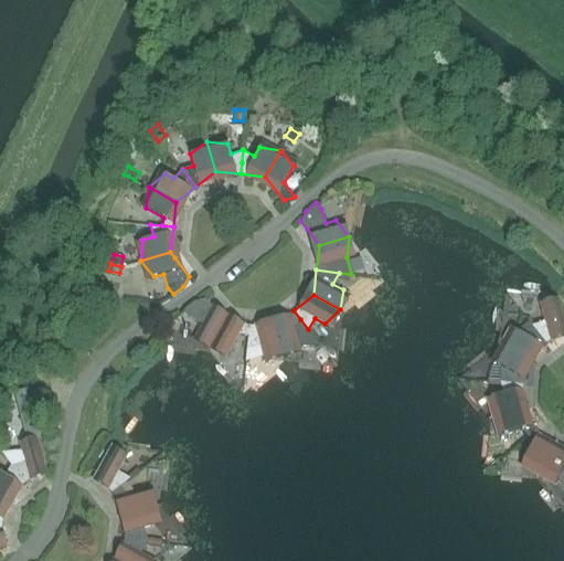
[(205,296),(194,299),(182,308),(188,314),(201,321),(195,331),(210,348),(224,320),(205,296)]
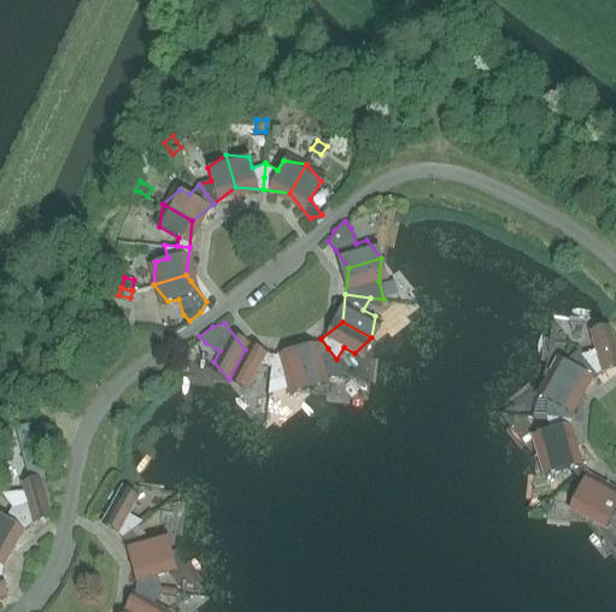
[(593,348),(580,353),(588,364),(597,374),(615,358),(615,348),(609,324),(590,337),(593,348)]
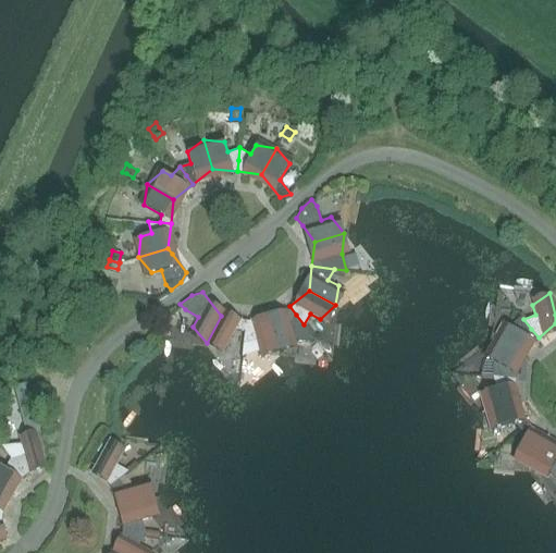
[(289,320),(296,315),(289,306),(270,321),(278,351),(295,339),(289,320)]
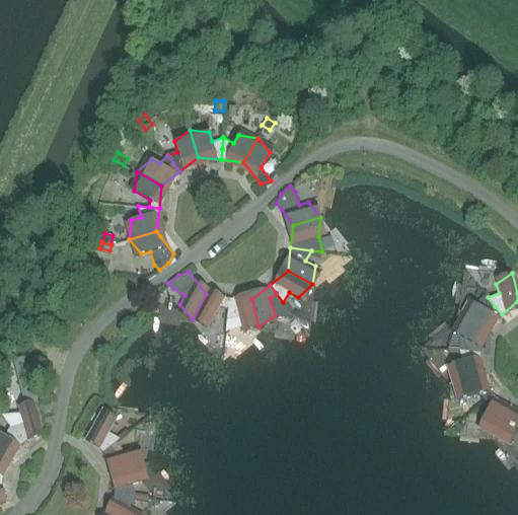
[(473,302),(458,314),(484,328),(502,314),(495,306),(488,297),(485,293),(473,302)]
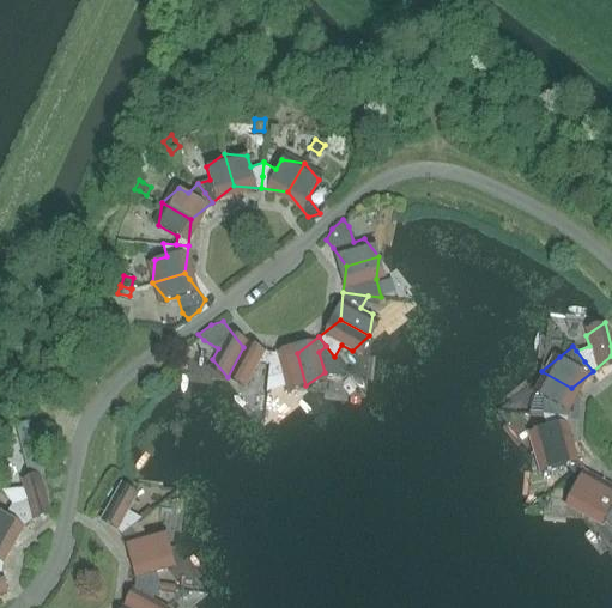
[(243,347),(228,377),(249,380),(260,362),(270,363),(271,351),(243,347)]
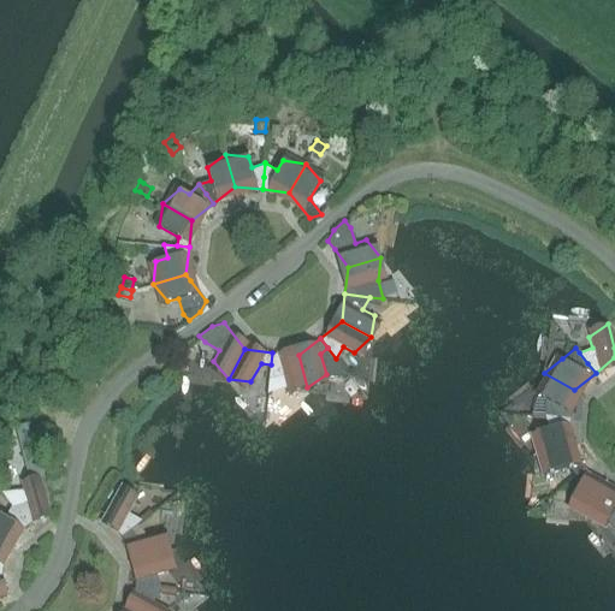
[(271,365),(268,378),(282,374),(285,385),(307,387),(299,355),(272,353),(271,365)]
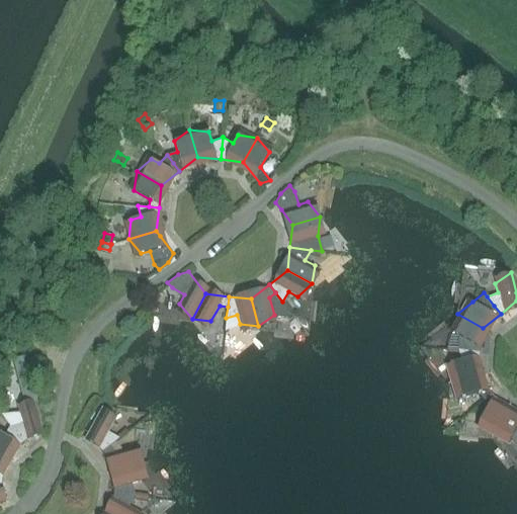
[(457,314),(455,333),(458,335),(458,348),(469,350),(480,351),(483,328),(457,314)]
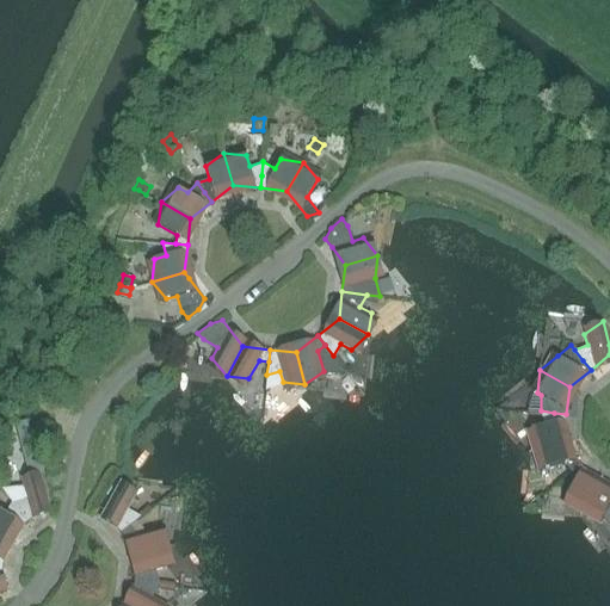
[(533,427),(531,450),(562,440),(566,414),(554,413),(541,410),(544,424),(533,427)]
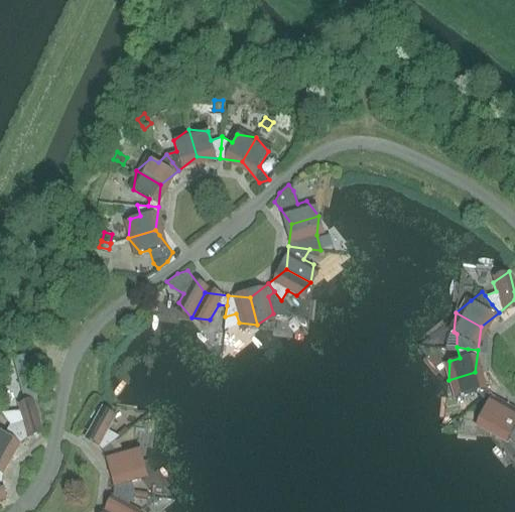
[(23,356),(13,358),(18,380),(28,377),(23,356)]
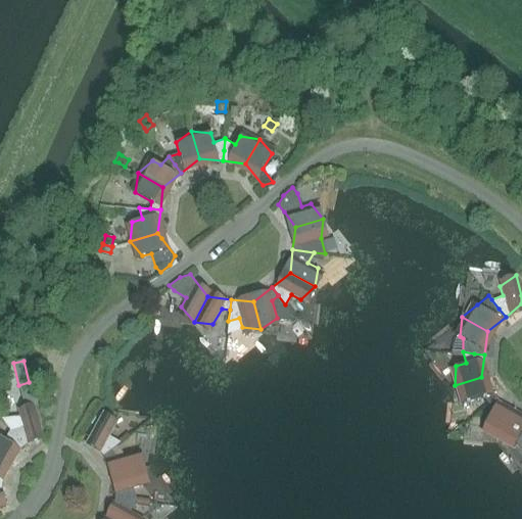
[(488,402),(496,395),(481,377),(455,385),(466,400),(483,395),(488,402)]
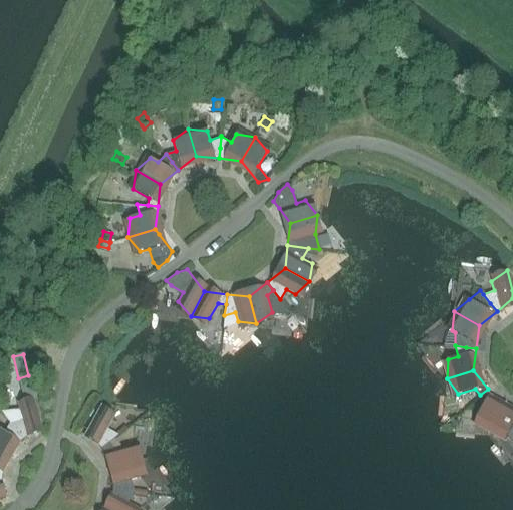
[(488,431),(502,407),(488,389),(480,395),(485,402),(476,417),(488,431)]
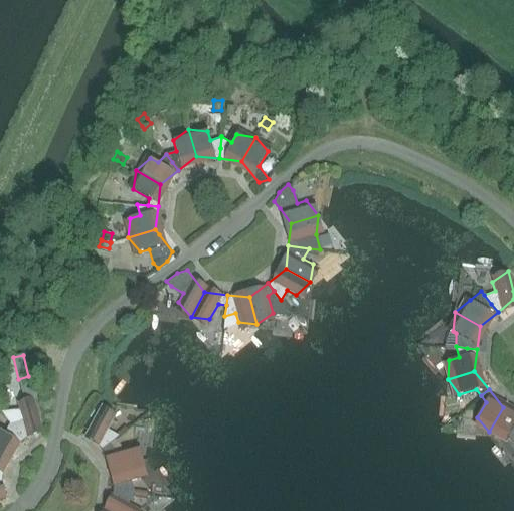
[(18,408),(1,410),(10,421),(17,431),(23,439),(41,424),(34,397),(18,408)]
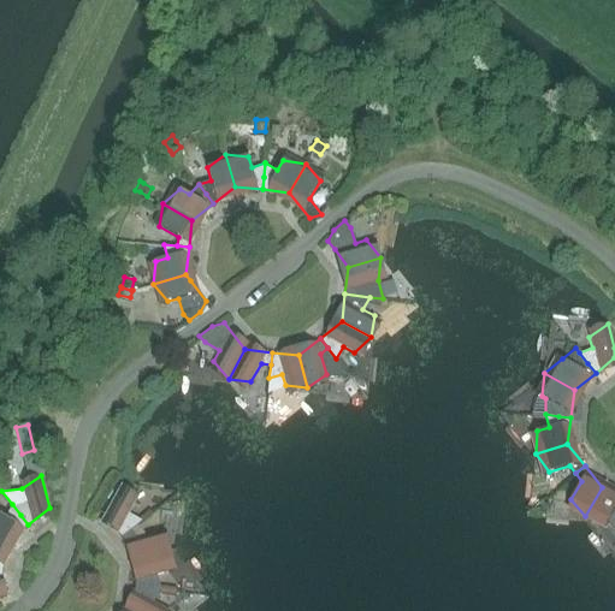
[(119,484),(104,514),(120,535),(130,527),(141,518),(129,511),(135,502),(119,484)]
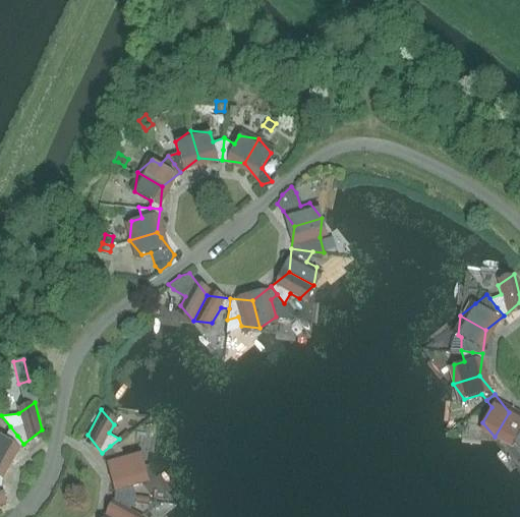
[(519,413),(509,412),(495,437),(514,440),(519,431),(519,413)]
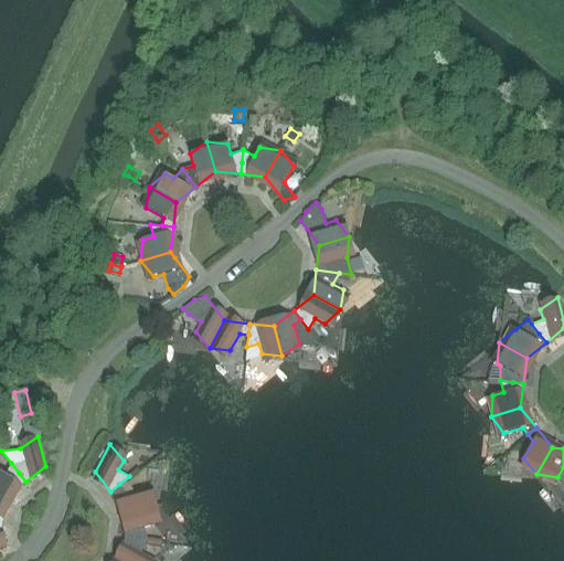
[(0,494),(6,497),(25,482),(19,473),(11,463),(4,474),(0,472),(0,494)]
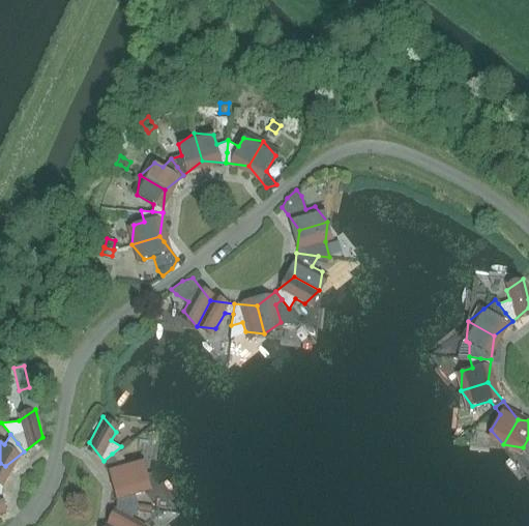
[(118,479),(146,471),(135,456),(117,461),(112,454),(104,461),(118,479)]
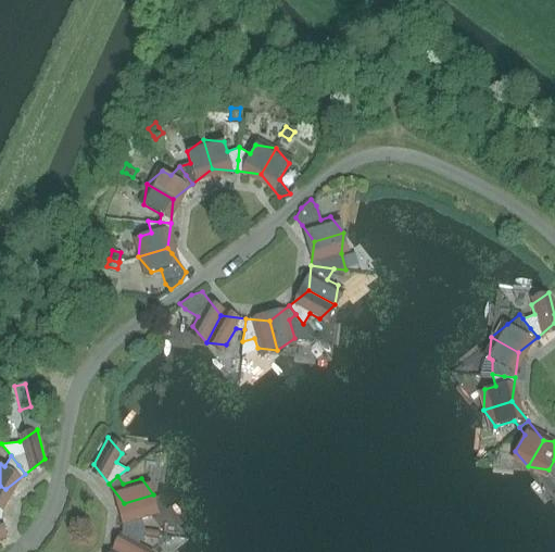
[(124,503),(122,527),(142,530),(139,518),(151,515),(153,494),(124,503)]
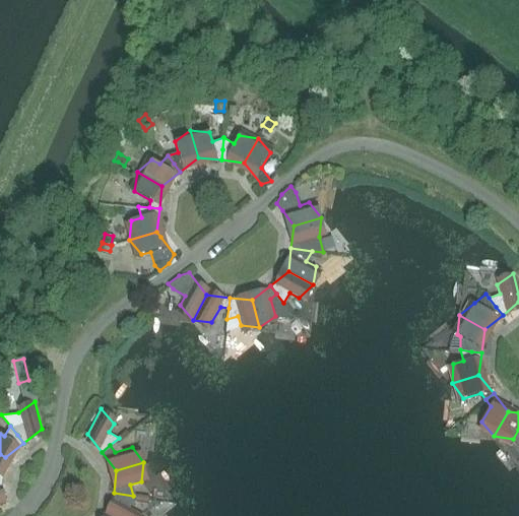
[(114,493),(111,515),(137,515),(138,511),(128,505),(133,496),(114,493)]
